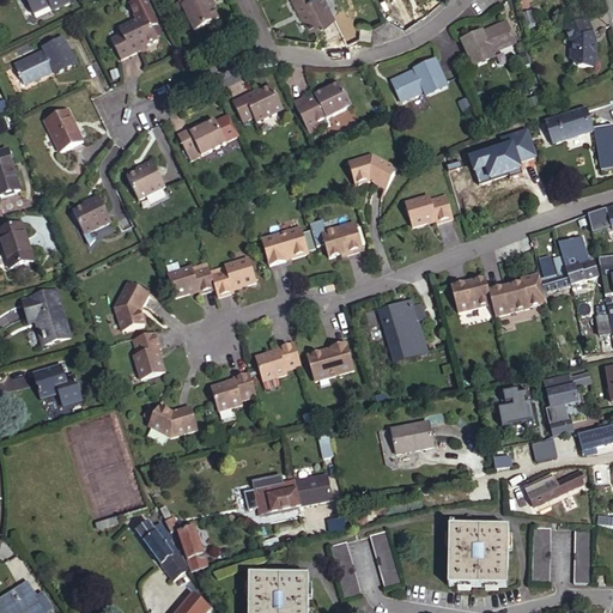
[(24,0),(31,14),(49,6),(52,12),(70,4),(67,0),(24,0)]
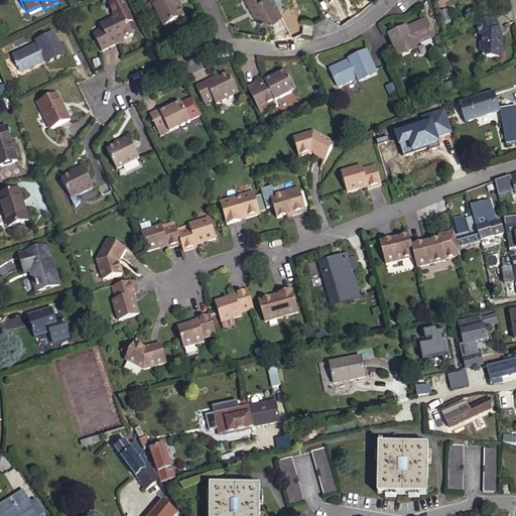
[(115,0),(108,4),(115,17),(122,13),(128,23),(132,21),(133,21),(121,0),(115,0)]
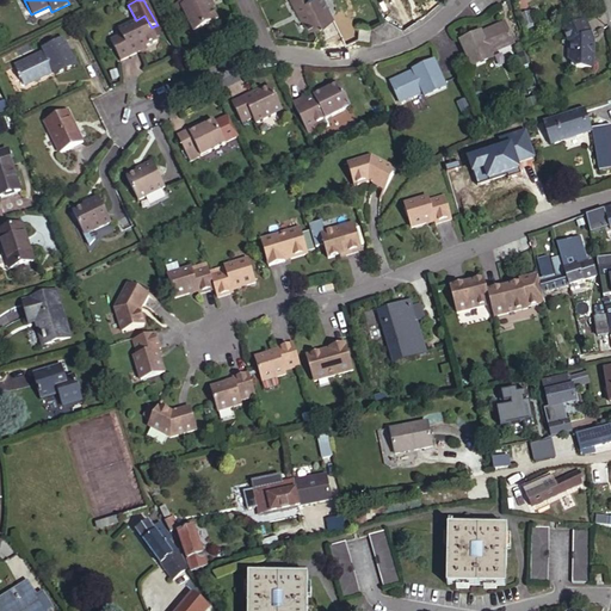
[(178,0),(179,1),(183,8),(195,32),(218,20),(213,8),(213,7),(210,8),(208,2),(213,0),(211,0),(178,0)]
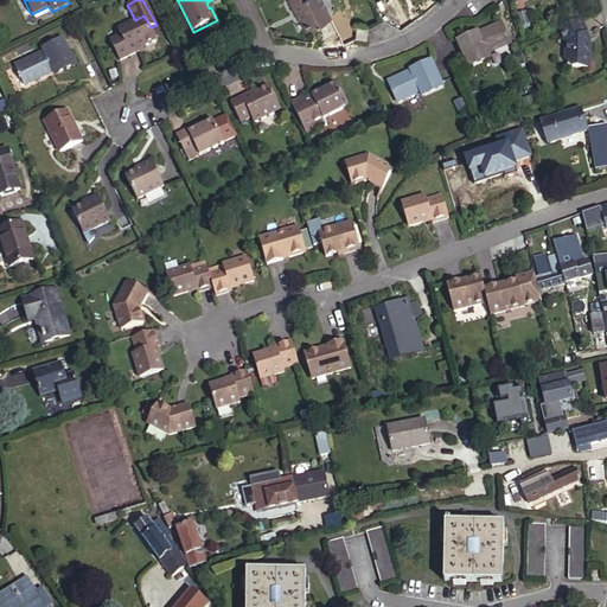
[(295,0),(289,2),(294,12),(298,10),(300,14),(299,16),(300,17),(306,27),(328,17),(319,0),(295,0)]
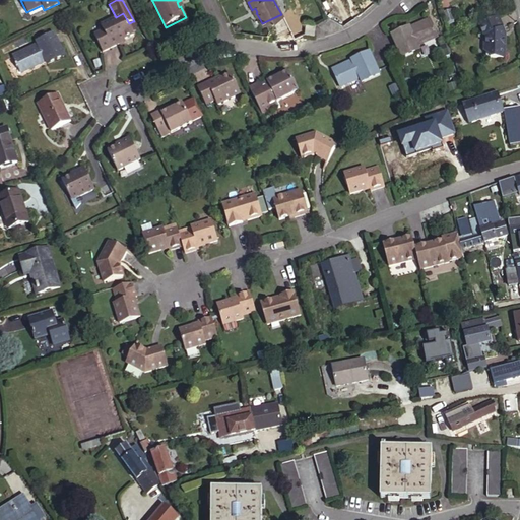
[(448,11),(441,14),(445,24),(452,21),(448,11)]
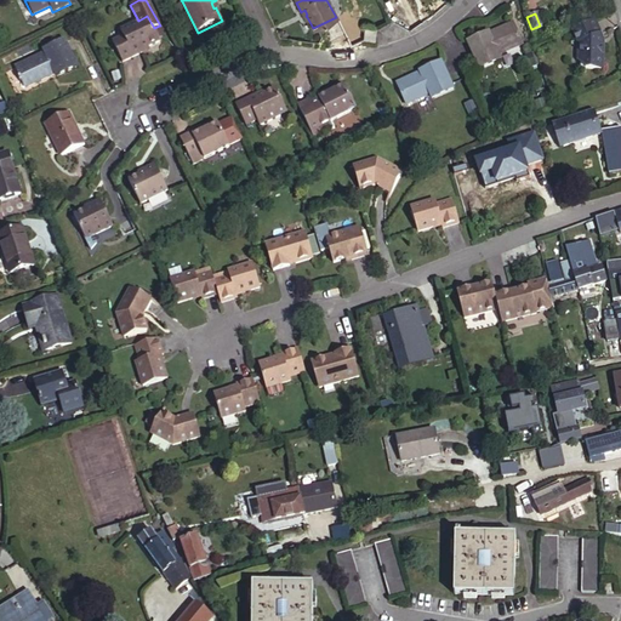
[(124,63),(142,53),(140,49),(146,45),(148,47),(148,46),(160,40),(160,39),(154,28),(147,16),(138,21),(120,29),(124,36),(113,43),(124,63)]
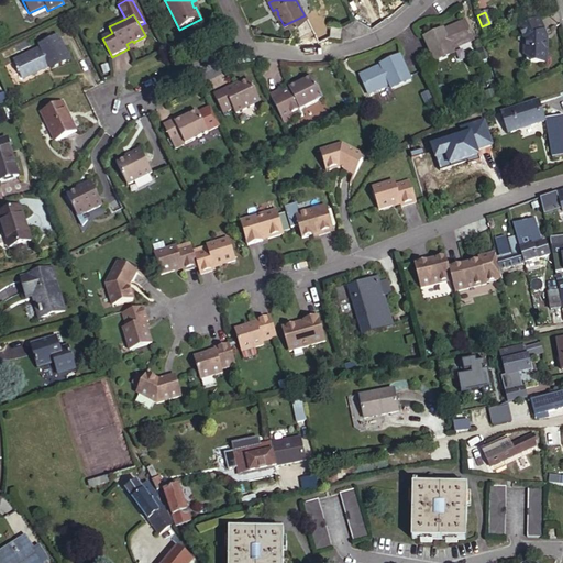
[(537,19),(517,28),(523,42),(522,52),(525,53),(525,59),(527,62),(541,63),(542,53),(544,51),(545,43),(542,42),(542,37),(545,35),(537,19)]
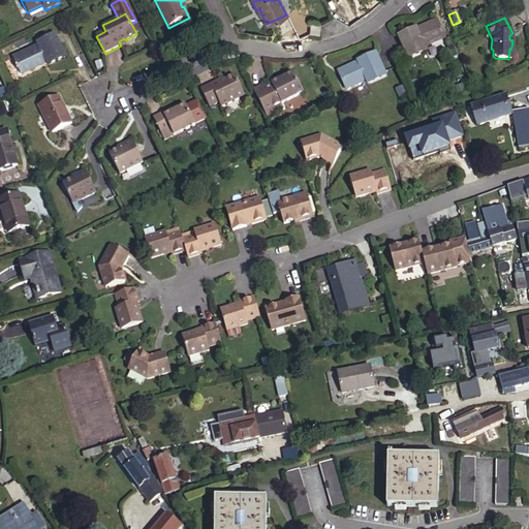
[(135,22),(131,24),(136,33),(141,30),(135,22)]
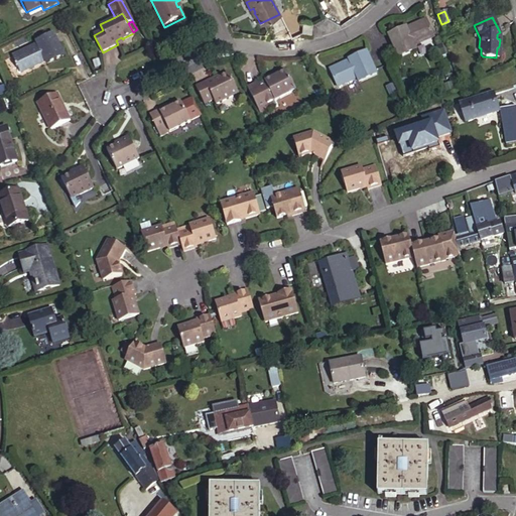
[(405,28),(389,36),(399,57),(415,50),(413,45),(432,37),(424,21),(406,30),(405,28)]
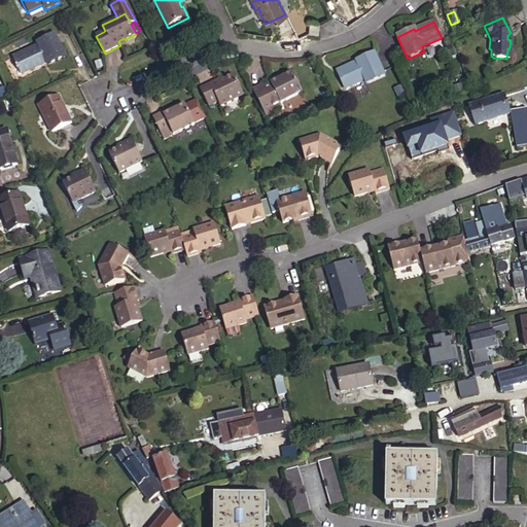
[(308,24),(308,34),(317,34),(318,25),(317,24),(308,24)]
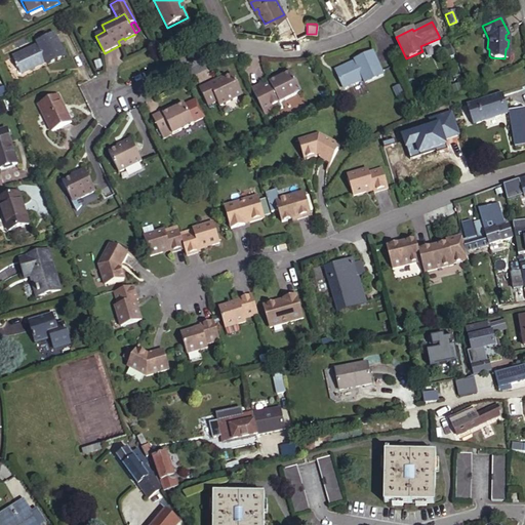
[(23,74),(44,65),(42,61),(46,58),(48,63),(49,65),(66,56),(55,35),(38,43),(40,46),(14,57),(17,65),(15,66),(17,71),(21,70),(23,74)]
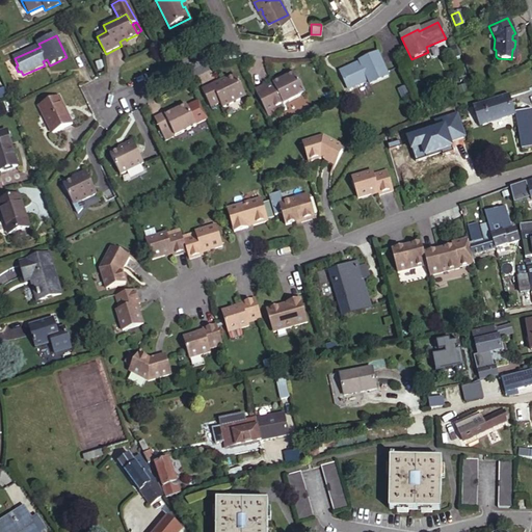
[(362,64),(341,74),(348,89),(369,81),(371,85),(387,77),(377,55),(361,62),(362,64)]
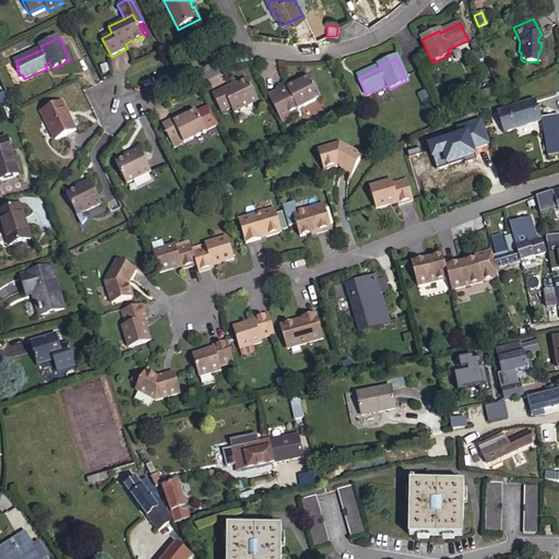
[(229,84),(213,93),(222,111),(232,106),(235,113),(259,100),(247,78),(238,83),(237,83),(237,85),(232,88),(229,84)]
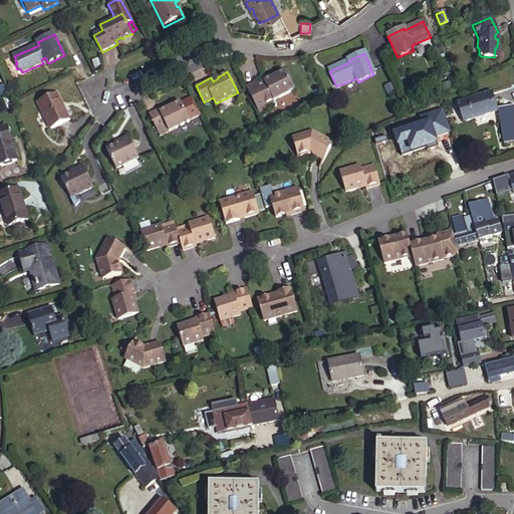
[(268,75),(253,83),(266,109),(267,112),(277,107),(273,101),(293,91),(284,71),(276,75),(270,78),(268,75)]
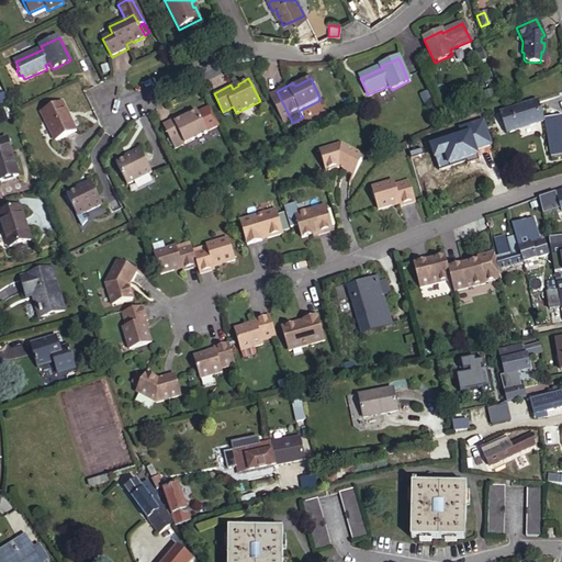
[(277,91),(269,96),(284,123),(291,120),(277,91)]
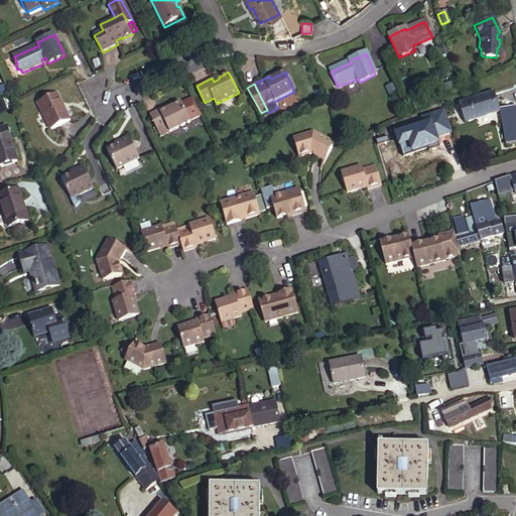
[(494,92),(460,107),(468,125),(501,111),(500,108),(494,92)]
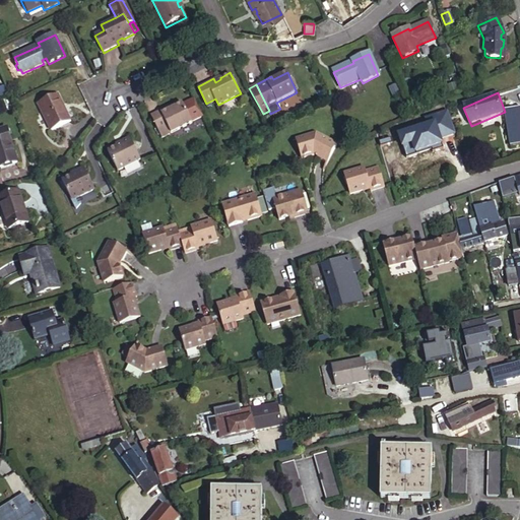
[(59,94),(38,105),(42,113),(44,112),(46,117),(45,118),(51,132),(72,122),(59,94)]
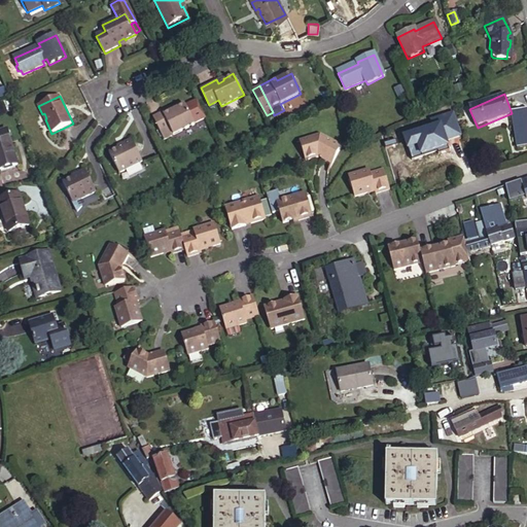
[(170,107),(153,115),(165,138),(195,124),(185,104),(177,108),(171,110),(170,107)]
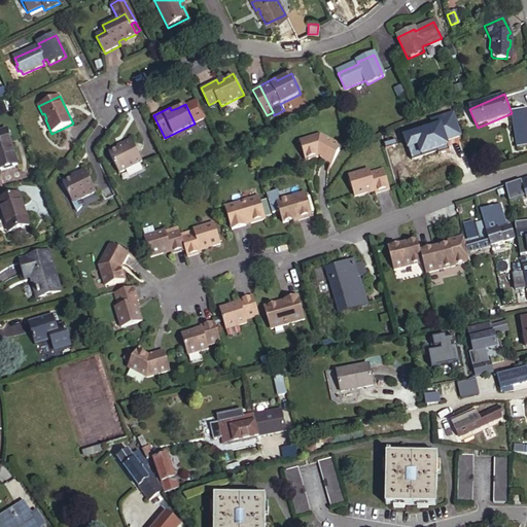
[(526,107),(511,110),(512,113),(518,147),(526,145),(526,107)]
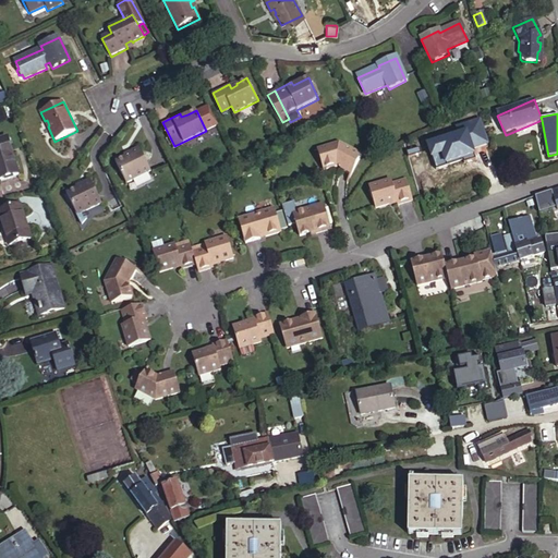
[(0,178),(17,173),(5,136),(0,137),(0,178)]
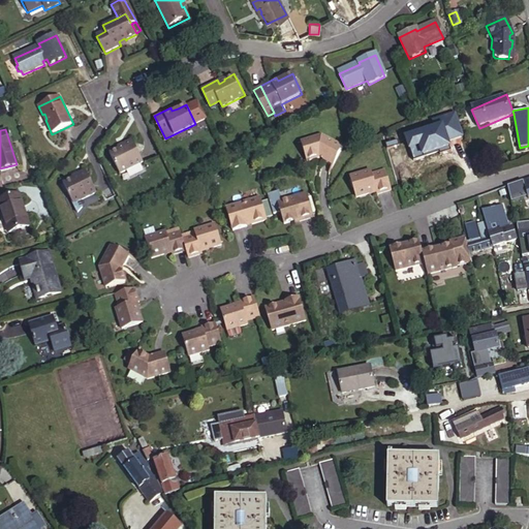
[(118,148),(109,152),(119,174),(143,161),(131,138),(123,143),(125,147),(120,149),(119,147),(118,148)]
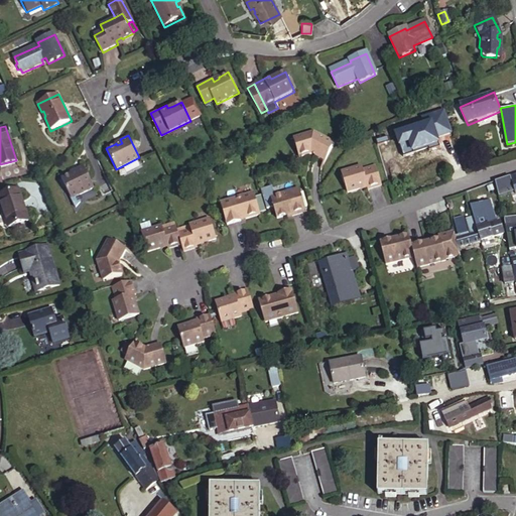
[(335,142),(311,137),(291,142),(296,161),(308,158),(308,156),(313,157),(312,159),(330,162),(335,142)]
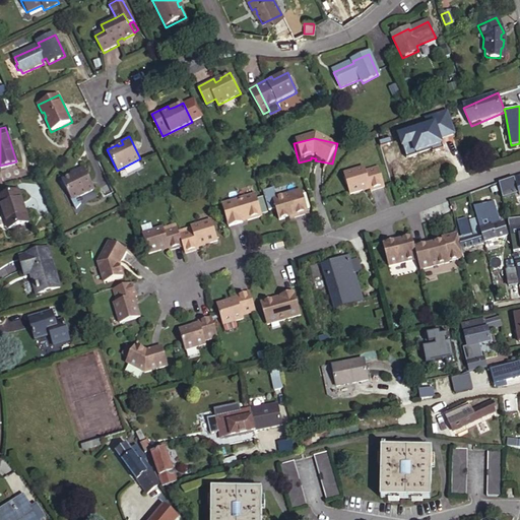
[(72,176),(62,181),(71,201),(77,198),(95,190),(84,167),(77,171),(78,175),(74,177),(73,175),(72,176)]
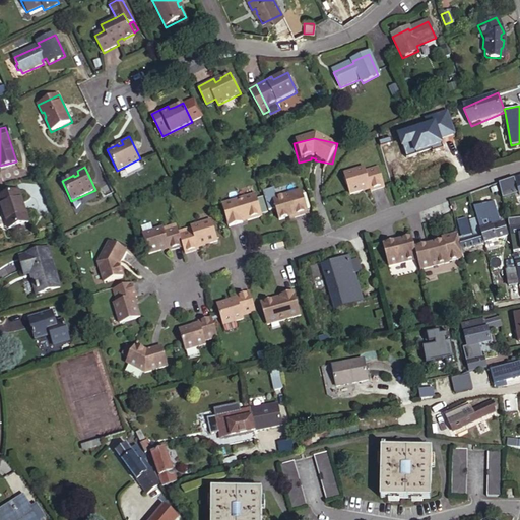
[(519,175),(500,182),(505,203),(517,200),(513,185),(516,184),(519,193),(519,175)]
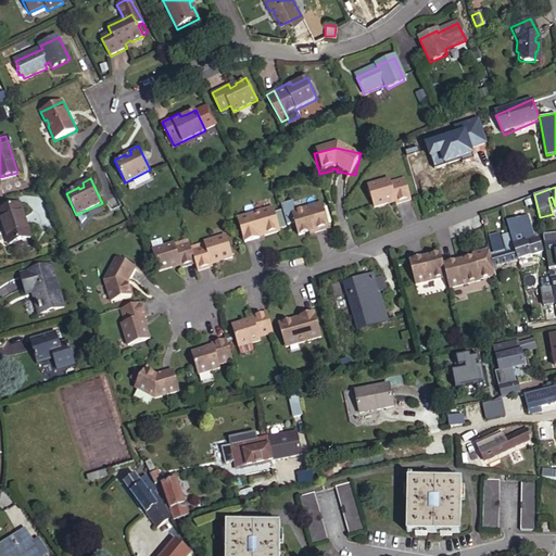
[(368,191),(348,201),(357,222),(370,216),(369,214),(375,212),(375,214),(376,216),(392,209),(383,189),(369,194),(368,191)]
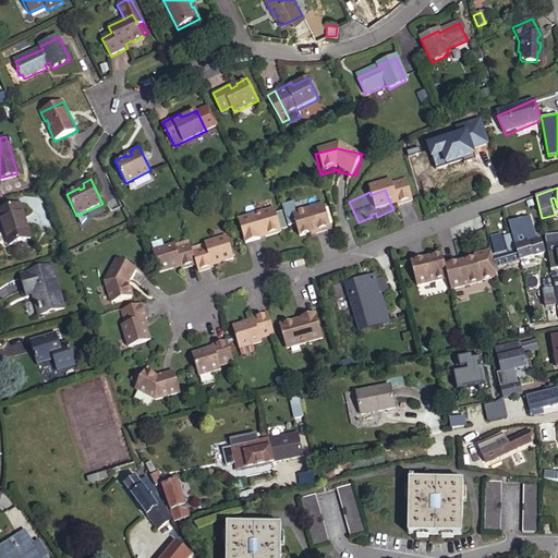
[(19,204),(0,208),(0,221),(8,244),(28,238),(19,204)]
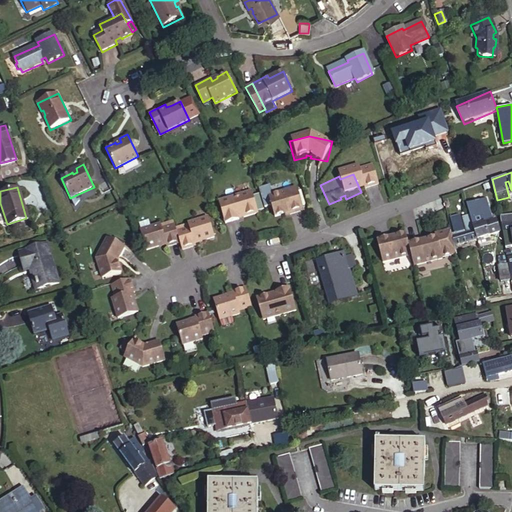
[(294,188),(265,197),(272,218),(282,215),(287,214),(288,216),(301,212),(294,188)]
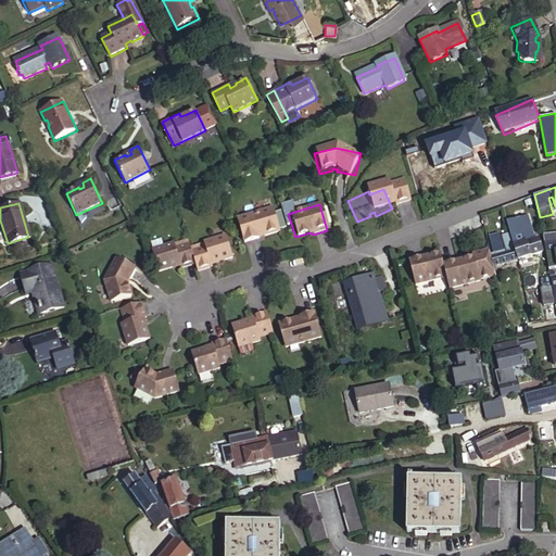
[(270,210),(235,220),(242,244),(257,240),(257,238),(262,237),(263,239),(278,234),(270,210)]
